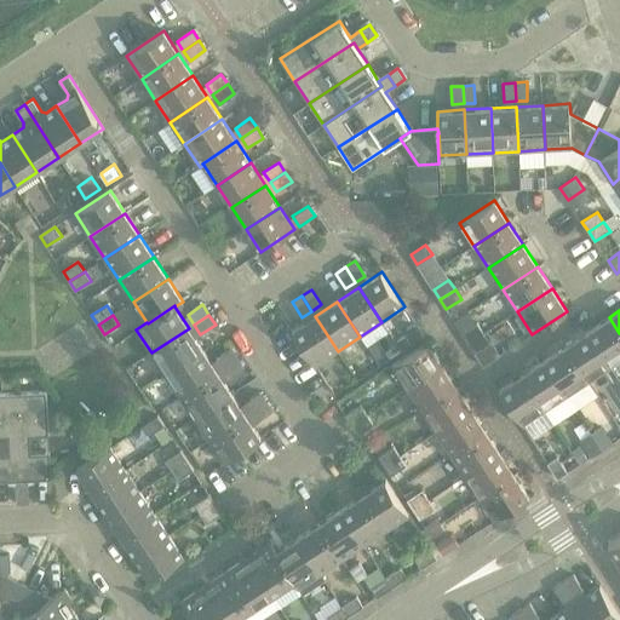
[(338,351),(315,316),(292,331),(315,366),(338,351)]
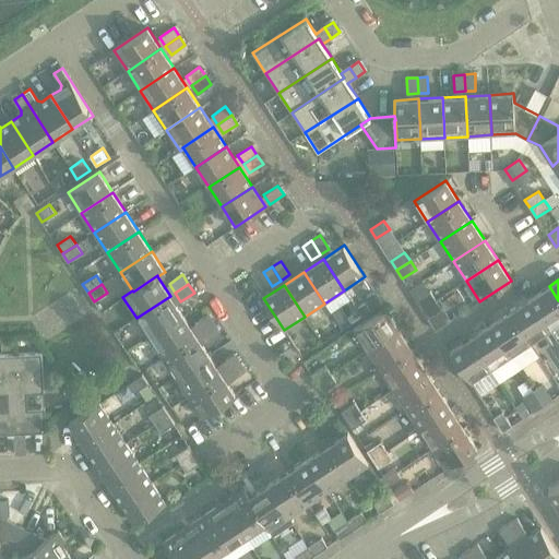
[(558,300),(549,286),(530,299),(550,331),(558,324),(558,300)]
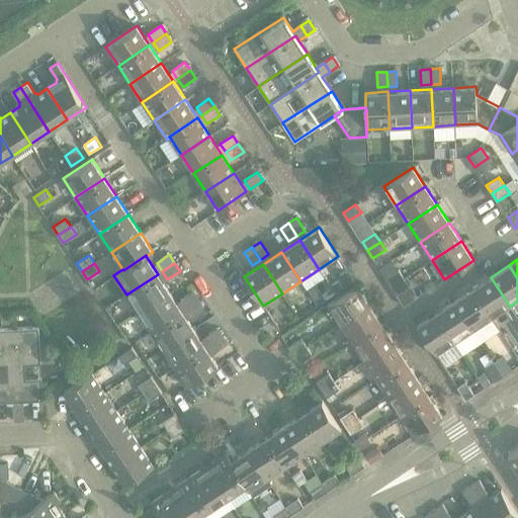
[(346,270),(339,275),(345,285),(353,280),(346,270)]
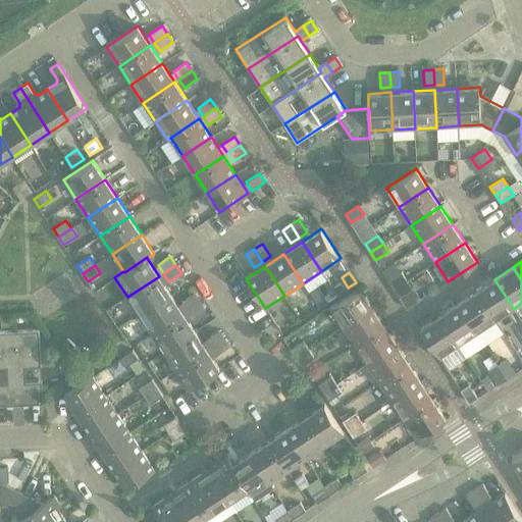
[(388,280),(395,289),(407,280),(402,272),(388,280)]
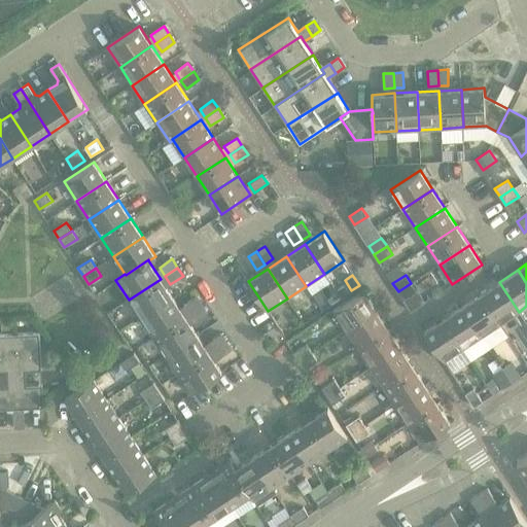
[(161,279),(129,300),(141,318),(173,297),(161,279)]
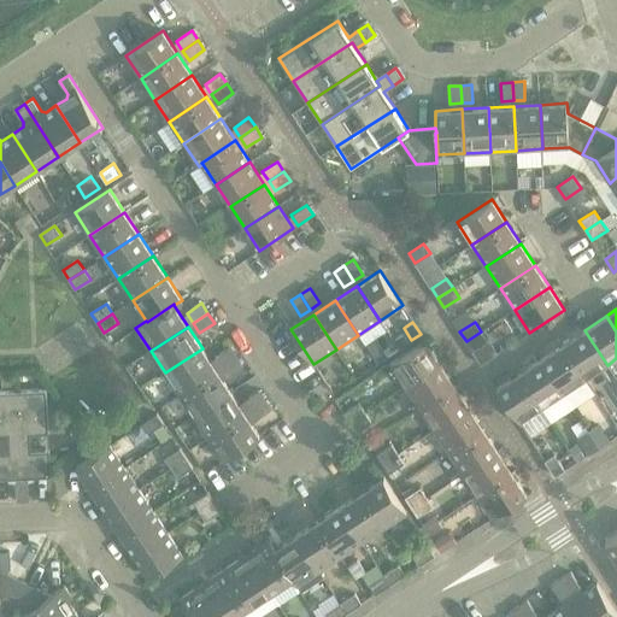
[(585,330),(563,345),(586,380),(607,365),(585,330)]
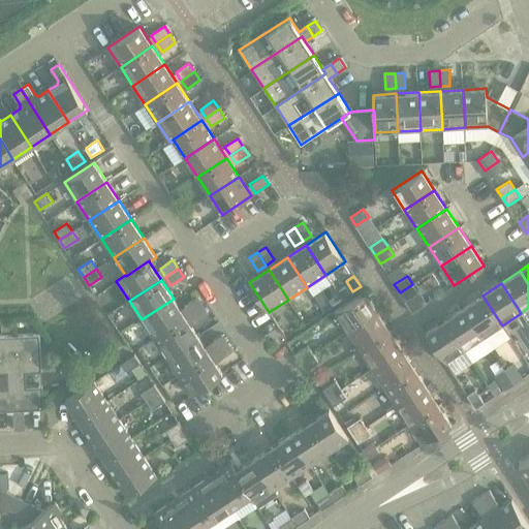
[(412,284),(400,292),(405,301),(418,292),(412,284)]
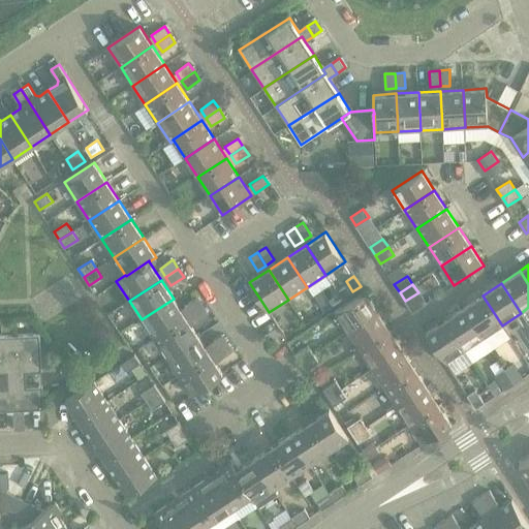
[(345,285),(338,290),(344,299),(351,294),(345,285)]
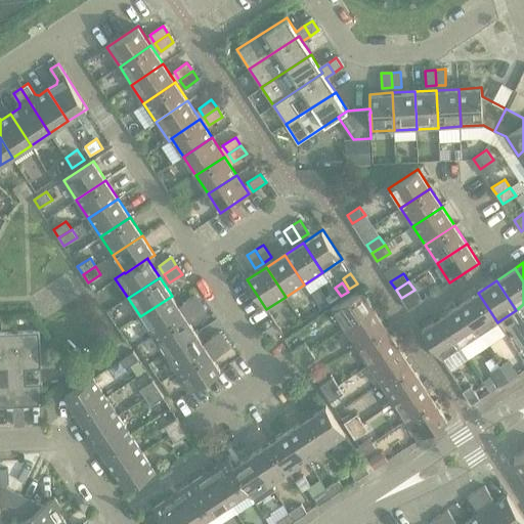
[(332,309),(345,329),(374,308),(361,290),(332,309)]
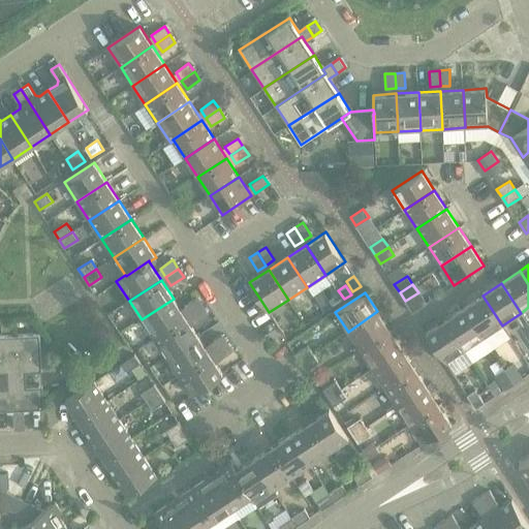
[(483,296),(464,308),(484,338),(502,325),(483,296)]
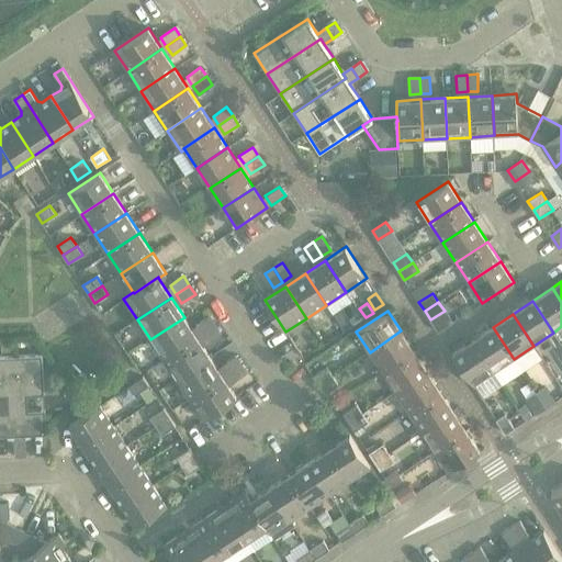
[(195,325),(202,334),(215,325),(210,316),(195,325)]
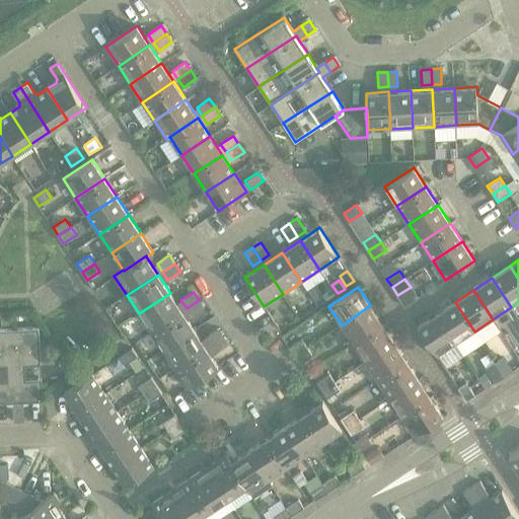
[(170,293),(139,313),(150,331),(181,311),(170,293)]
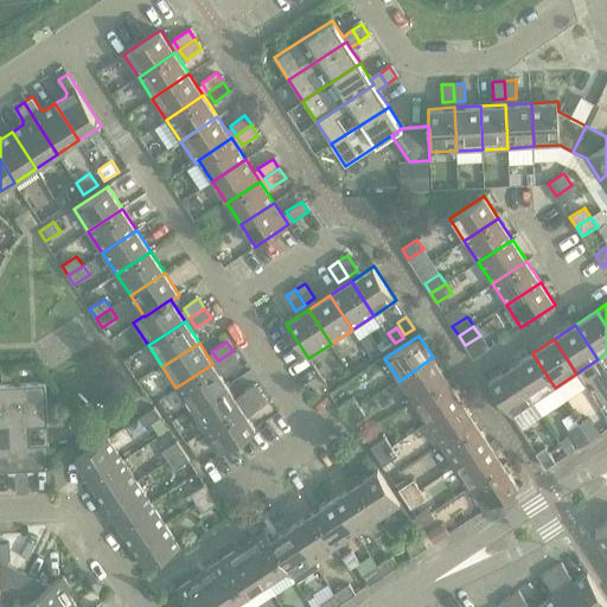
[(232,351),(218,360),(224,370),(238,360),(232,351)]
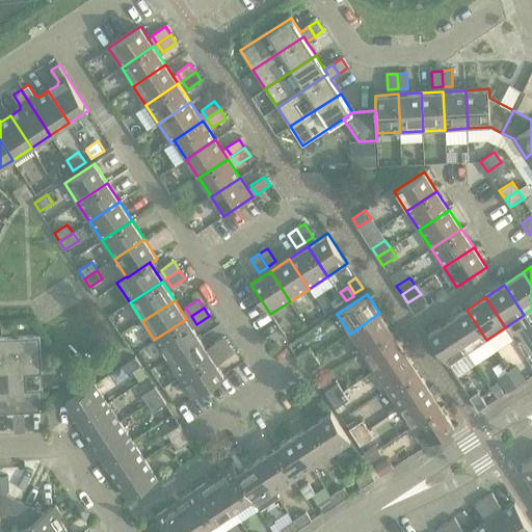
[(467,310),(448,322),(468,352),(486,340),(467,310)]
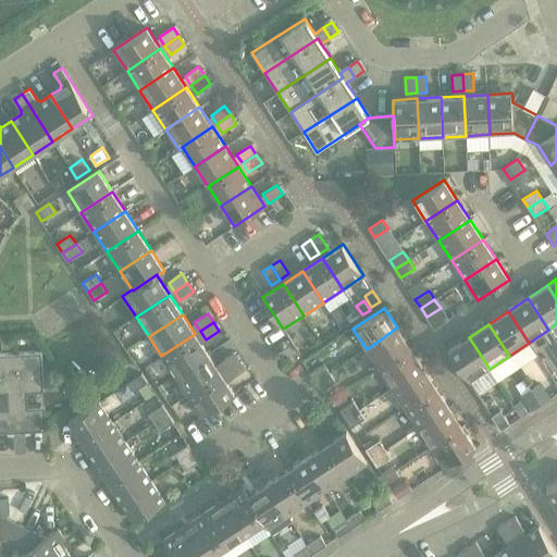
[(397,327),(367,349),(379,369),(410,348),(397,327)]
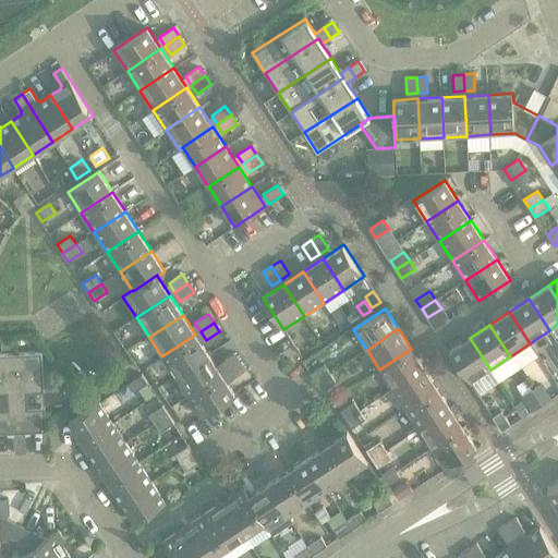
[(195,335),(161,356),(174,376),(208,354),(195,335)]
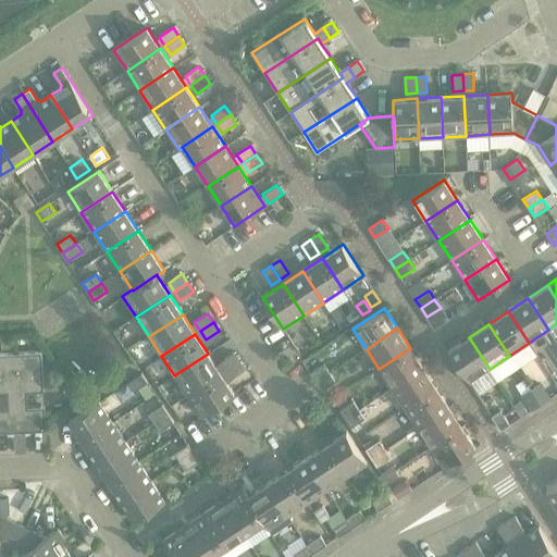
[(490,369),(469,337),(448,350),(469,382),(490,369)]
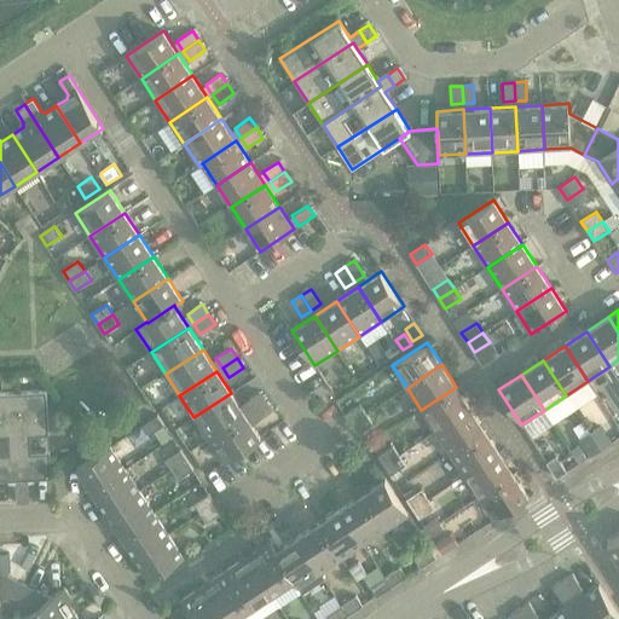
[(456,387),(421,410),(435,432),(470,409),(456,387)]
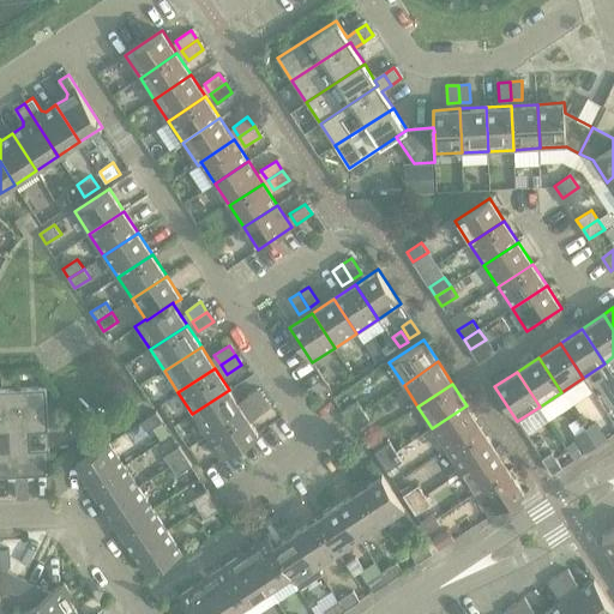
[(46,387),(17,389),(22,475),(14,476),(16,487),(29,487),(28,475),(50,474),(46,387)]
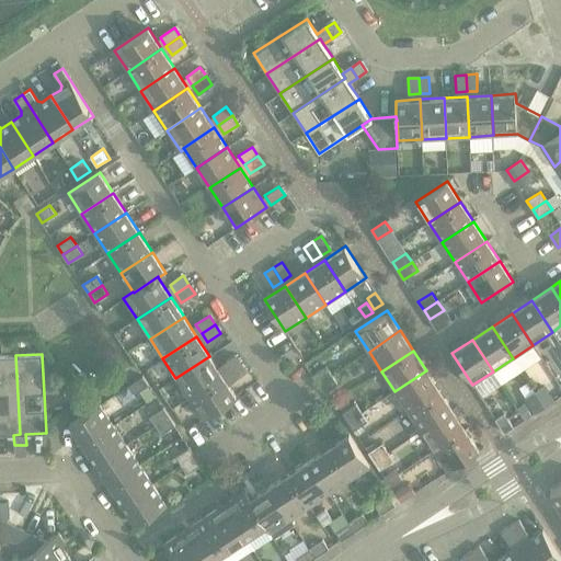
[(221,364),(227,373),(240,363),(235,354),(221,364)]
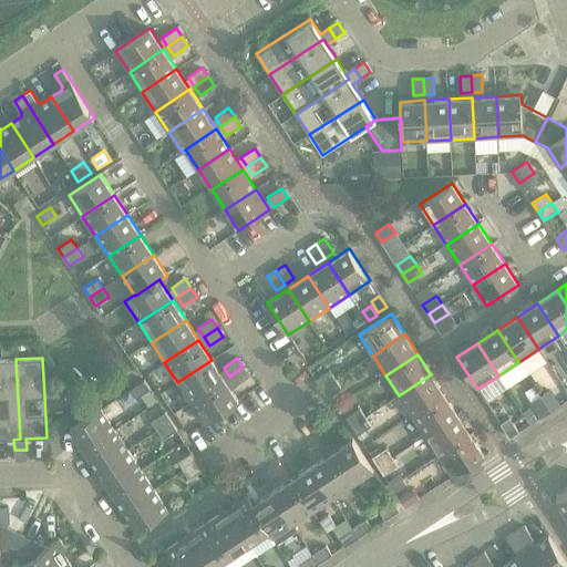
[(0,440),(13,440),(20,439),(16,359),(0,360),(0,440)]
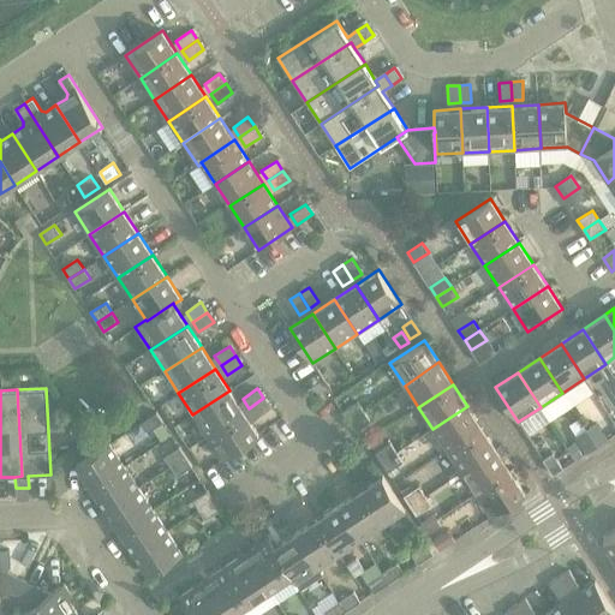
[(230,390),(192,415),(207,436),(244,411),(230,390)]
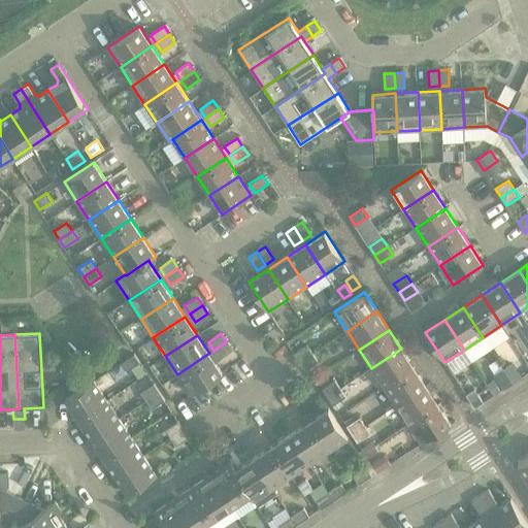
[(226,341),(213,351),(219,359),(232,350),(226,341)]
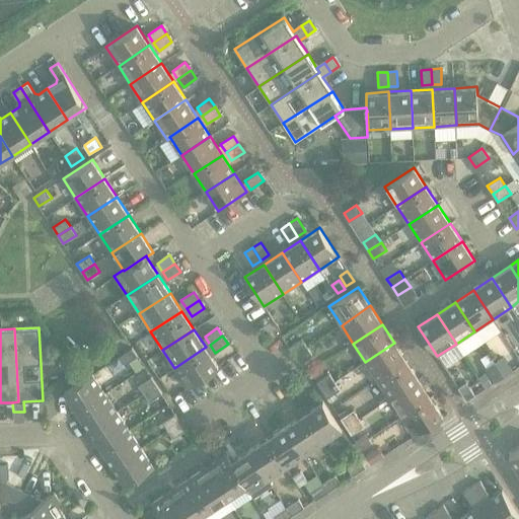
[(289,348),(294,356),(307,347),(301,340),(289,348)]
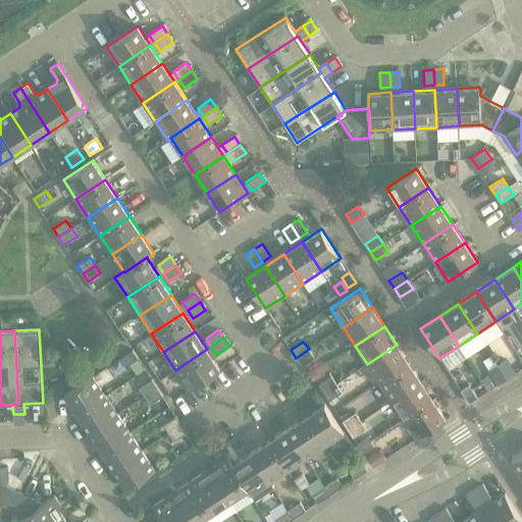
[(397,345),(367,364),(379,382),(409,363),(397,345)]
